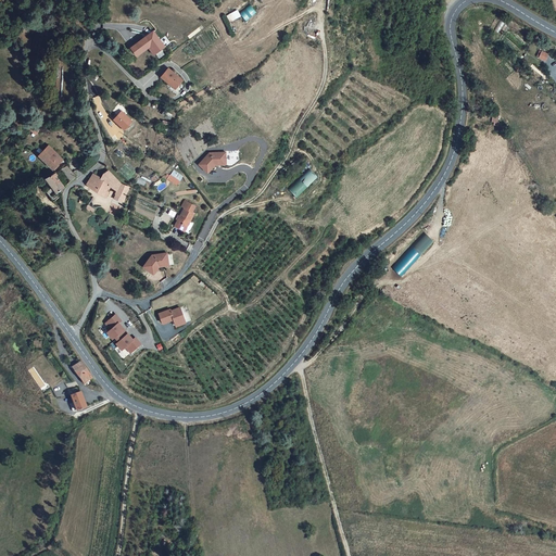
[(239,13),(244,21),(255,12),(250,4),(239,13)]
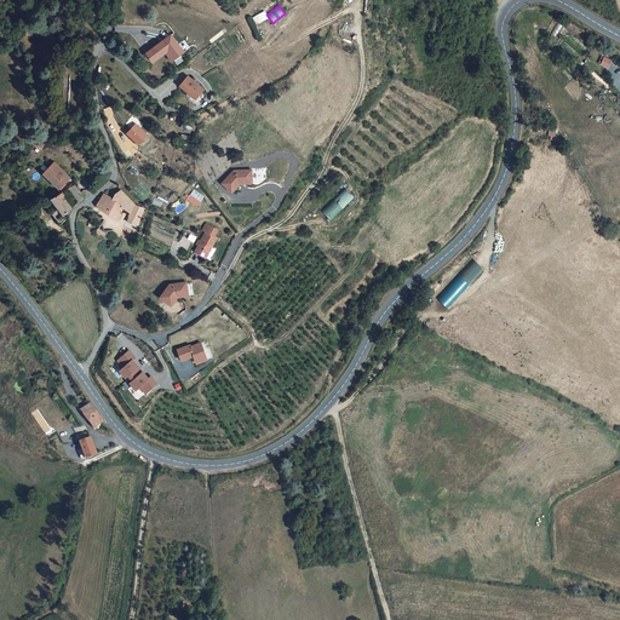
[(264,11),(253,17),(257,24),(268,18),(264,11)]
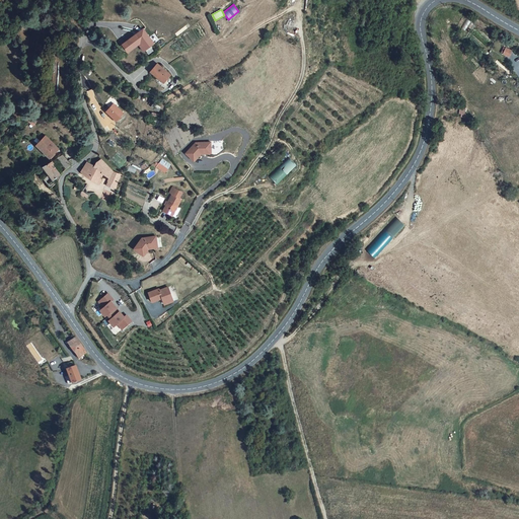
[(139,32),(145,41),(150,48),(157,42),(146,26),(139,32)]
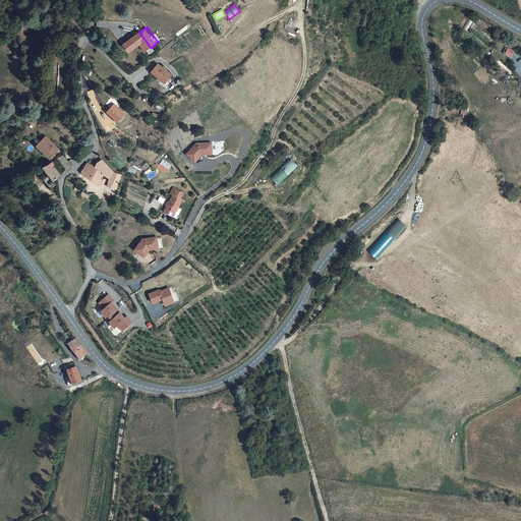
[(160,45),(158,42),(151,48),(152,51),(160,45)]
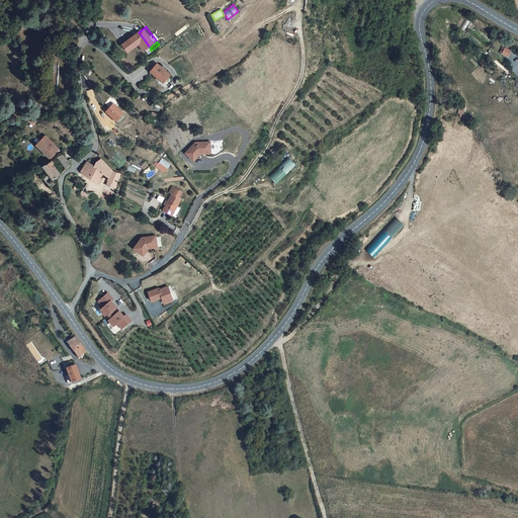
[(508,57),(511,50),(503,47),(500,54),(508,57)]
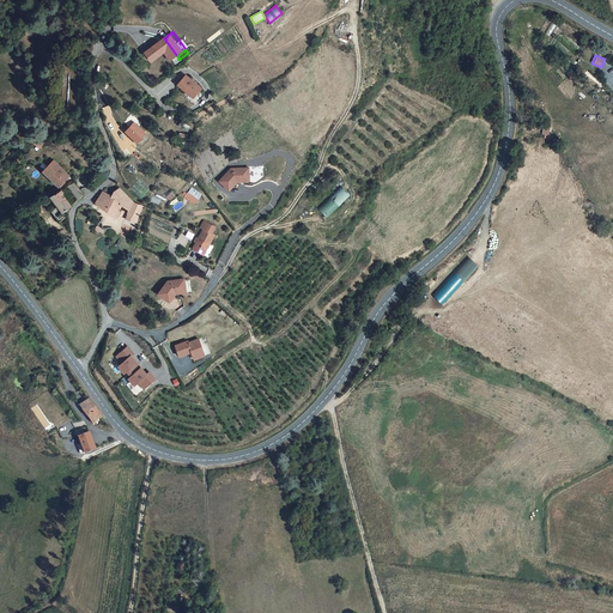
[(205,86),(189,73),(188,74),(181,83),(196,96),(205,86)]
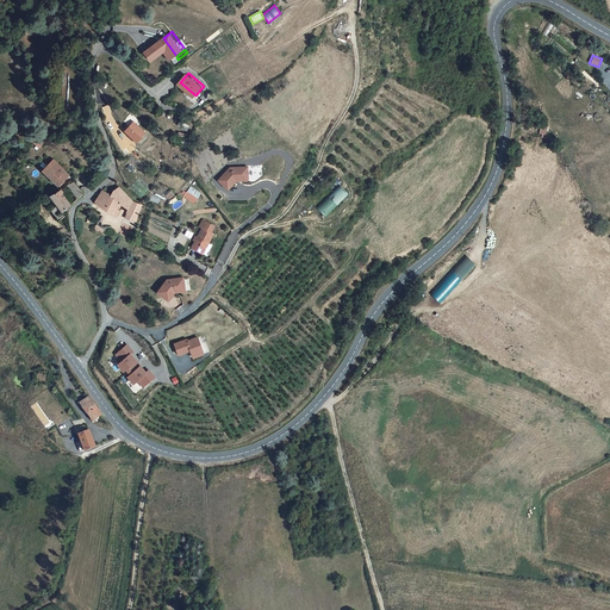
[(178,114),(175,119),(184,124),(187,119),(178,114)]
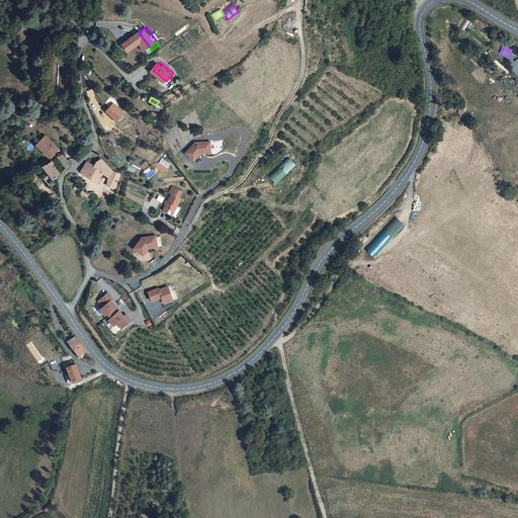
[(113,103),(106,111),(116,121),(123,113),(113,103)]
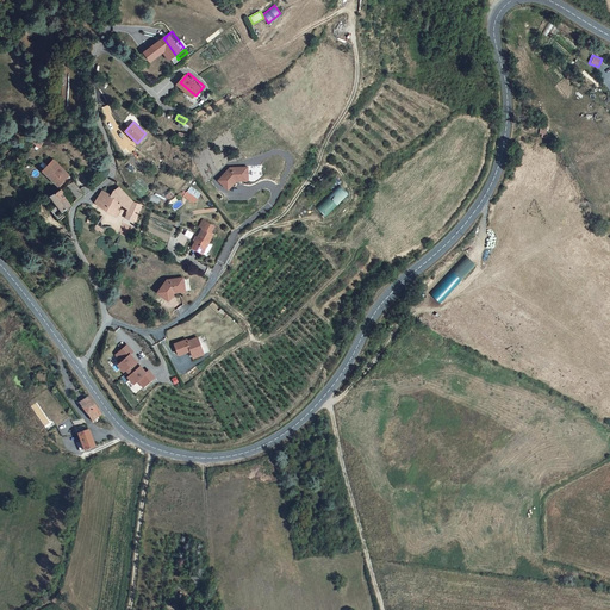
[(44,143),(32,132),(27,137),(39,148),(44,143)]
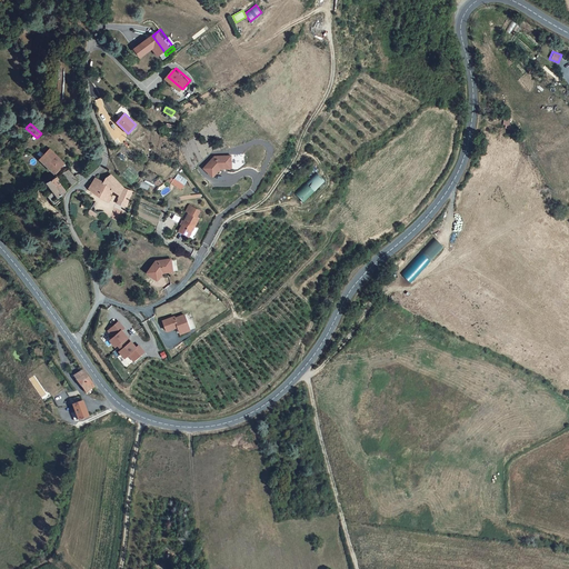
[(51,149),(41,158),(56,173),(59,170),(58,169),(60,167),(65,163),(51,149)]
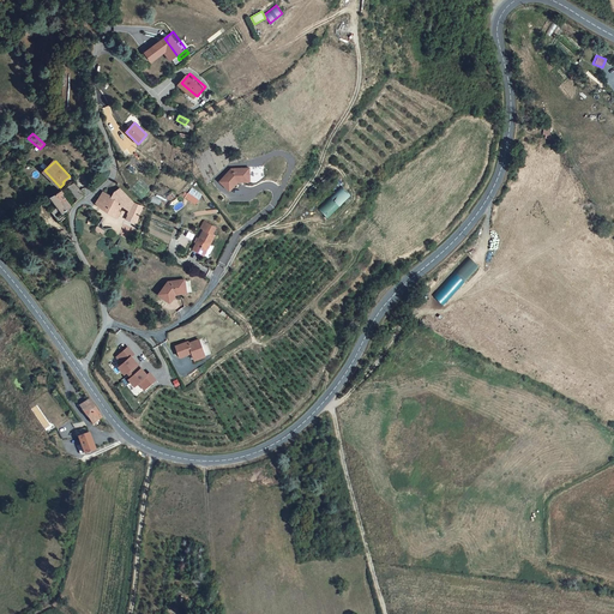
[(218,176),(227,186),(235,178),(238,175),(239,178),(244,178),(244,172),(247,172),(248,164),(230,164),(218,176)]
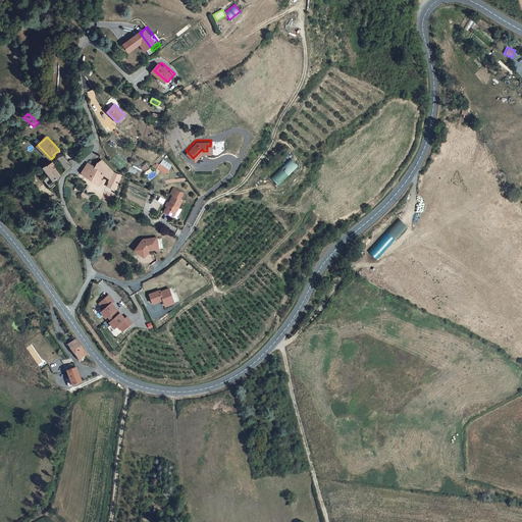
[(150,152),(147,154),(158,162),(160,159),(150,152)]
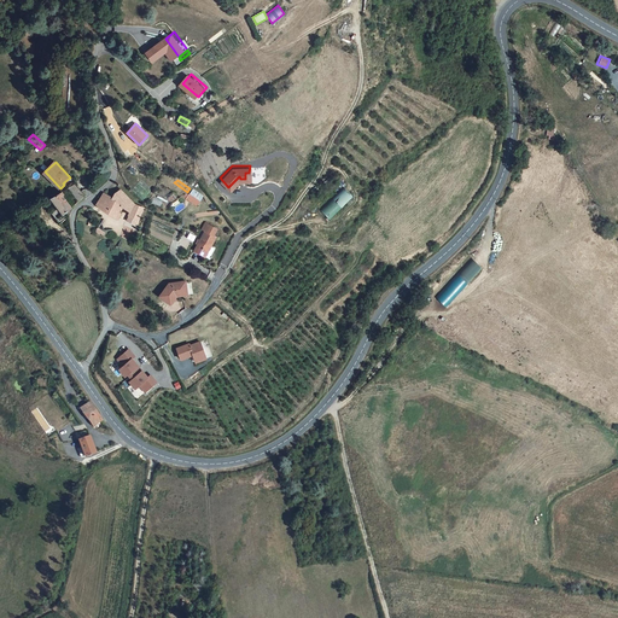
[(75,182),(68,187),(80,200),(85,194),(75,182)]
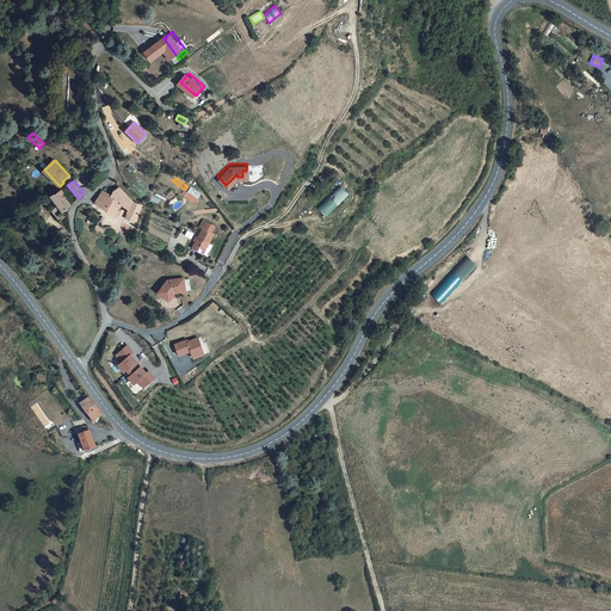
[(316,209),(326,218),(349,193),(338,185),(316,209)]
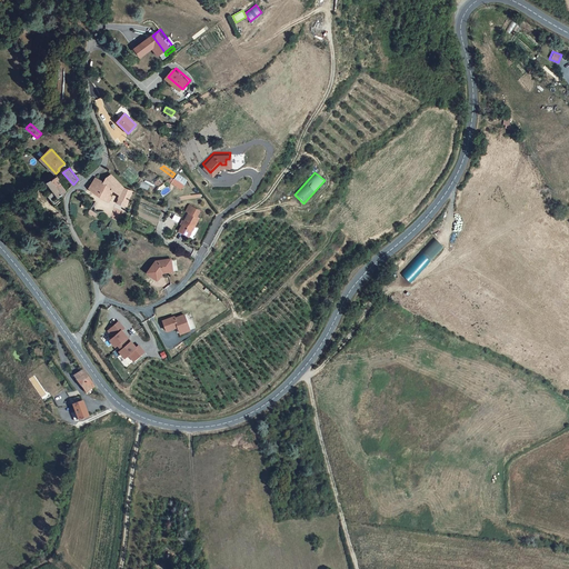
[(95,193),(111,201),(115,192),(120,195),(119,199),(129,202),(133,191),(129,189),(121,185),(118,180),(110,173),(108,179),(102,177),(95,193)]
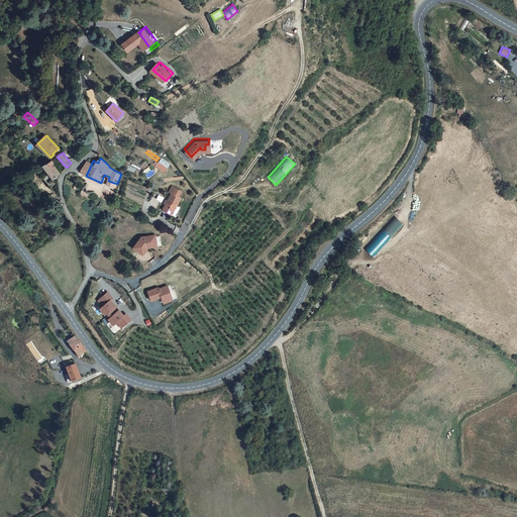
[(156,167),(165,173),(171,164),(162,158),(156,167)]
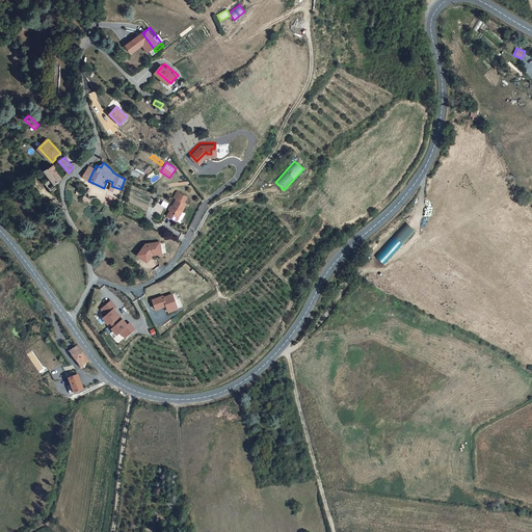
[(64,177),(53,163),(36,173),(52,191),(59,185),(57,183),(64,177)]
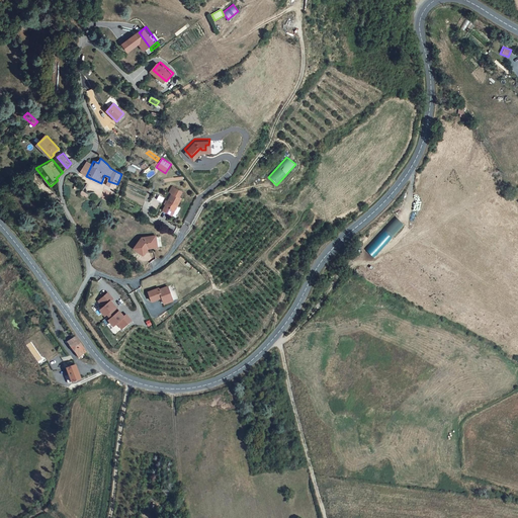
[(168,190),(159,207),(168,212),(168,211),(171,213),(176,204),(172,203),(177,195),(175,194),(177,189),(168,184),(165,189),(168,190)]
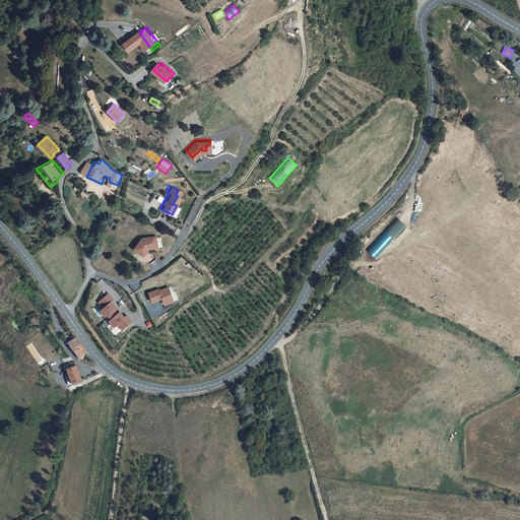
[(398,218),(367,250),(374,257),(405,226),(398,218)]
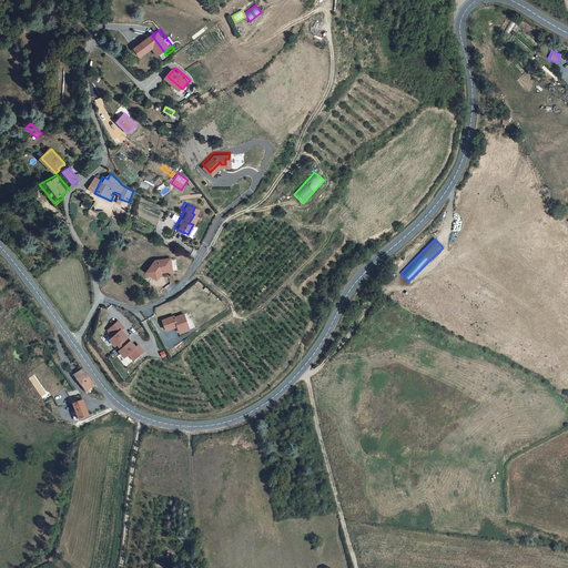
[(144,267),(155,275),(162,265),(162,267),(166,266),(165,261),(169,260),(168,253),(152,256),(144,267)]
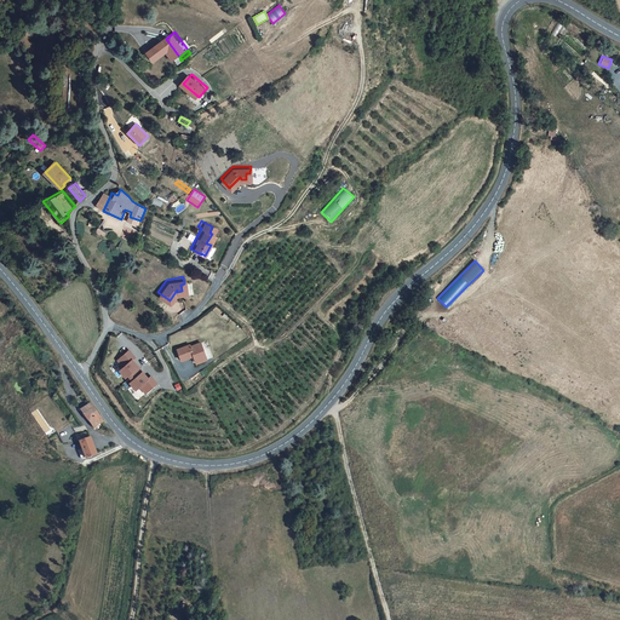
[(187,336),(174,342),(179,351),(191,345),(193,348),(202,343),(197,332),(187,337),(187,336)]
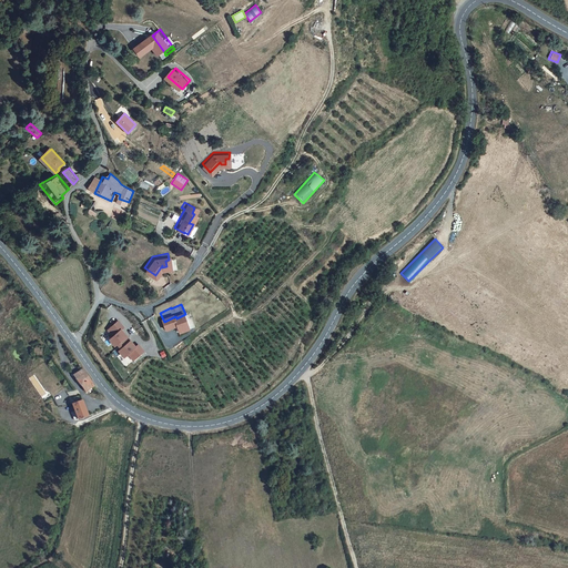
[(120,318),(110,328),(115,334),(112,337),(117,342),(120,342),(122,344),(128,338),(125,336),(129,333),(123,327),(127,325),(120,318)]
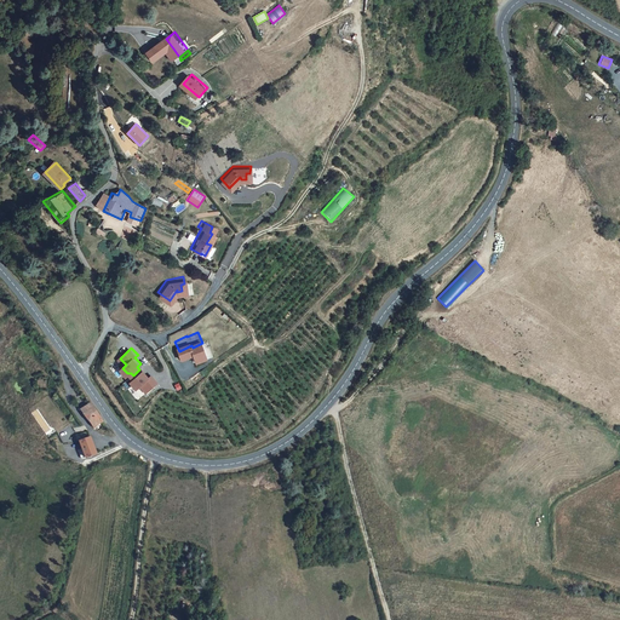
[(142,372),(139,369),(133,375),(136,378),(136,379),(136,382),(141,386),(144,383),(150,390),(161,379),(155,372),(151,374),(145,368),(142,372)]
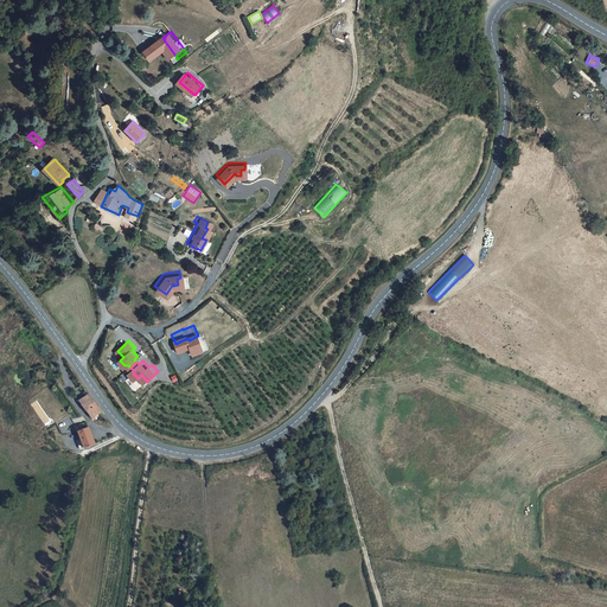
[(97,402),(85,387),(82,389),(84,391),(77,396),(90,413),(96,408),(94,406),(97,402)]
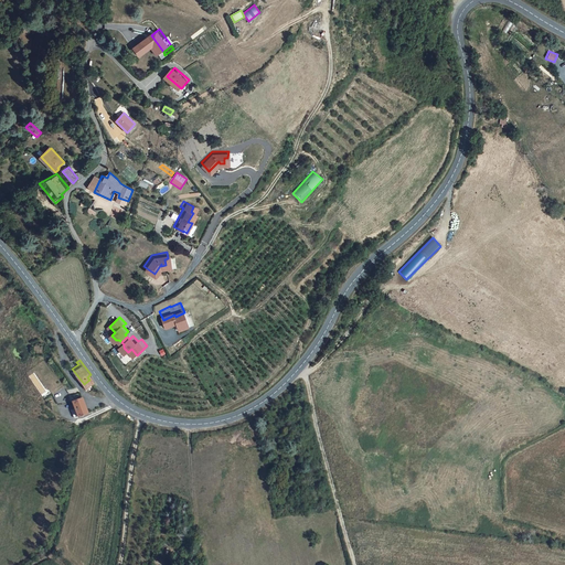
[(85,411),(80,392),(70,395),(74,414),(85,411)]
